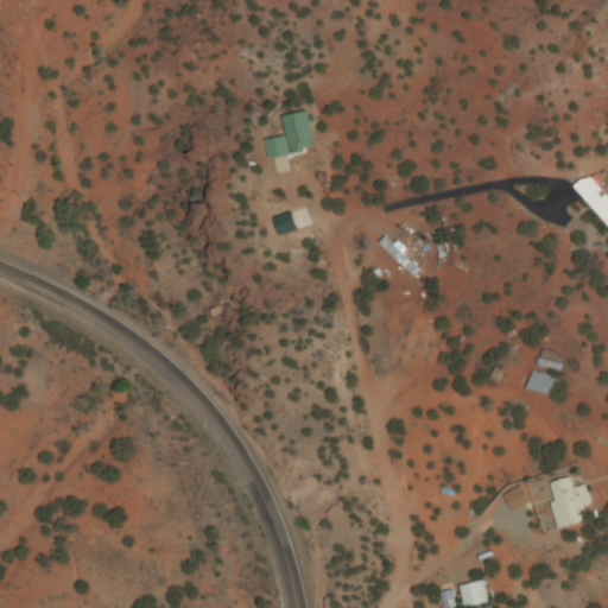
[(308,114),(283,118),(286,138),(267,141),(270,158),(315,151),(308,114)]
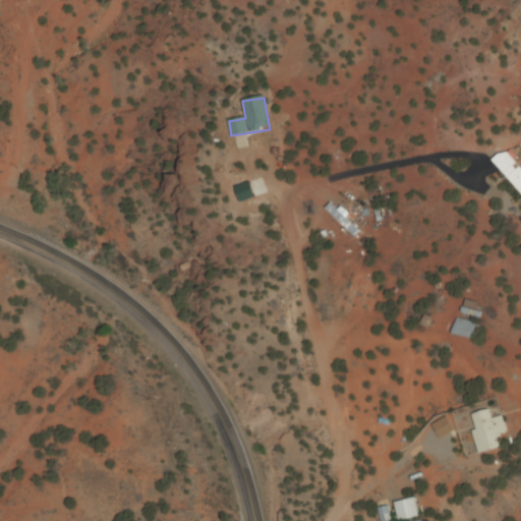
[(326,211),(352,236),(357,231),(331,206),(326,211)]
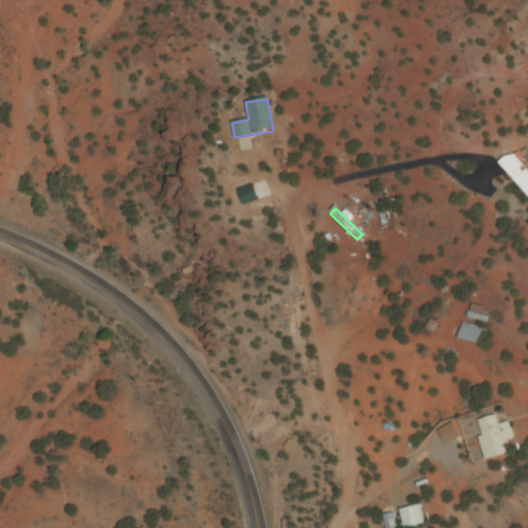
[(458,340),(477,345),(482,329),(462,324),(458,340)]
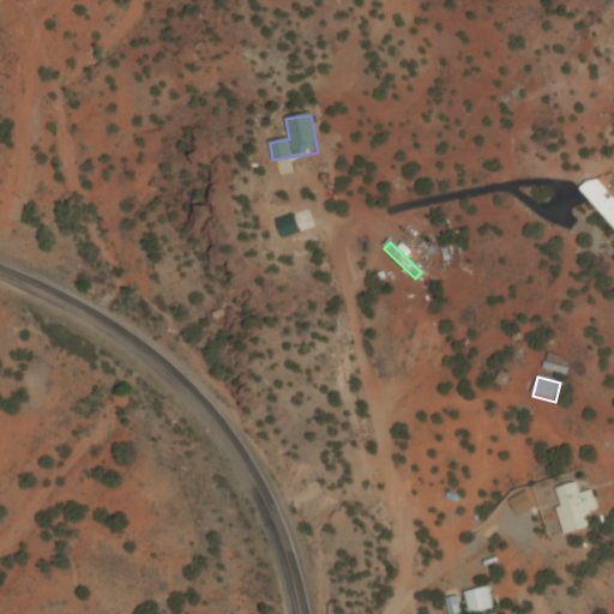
[(591,529),(587,515),(599,510),(593,491),(581,495),(577,483),(553,491),(567,536),(591,529)]
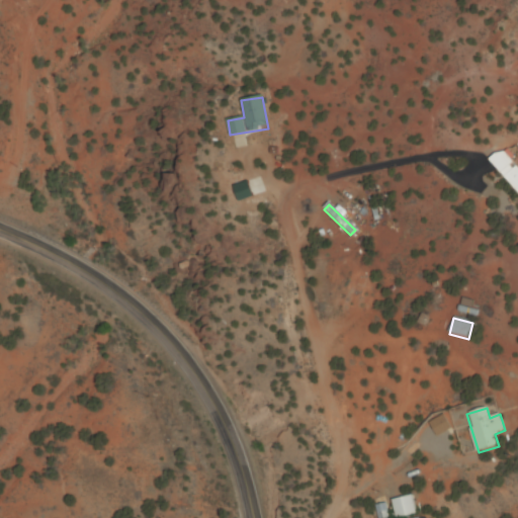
[(396,517),(403,517),(418,514),(413,495),(392,501),(396,517)]
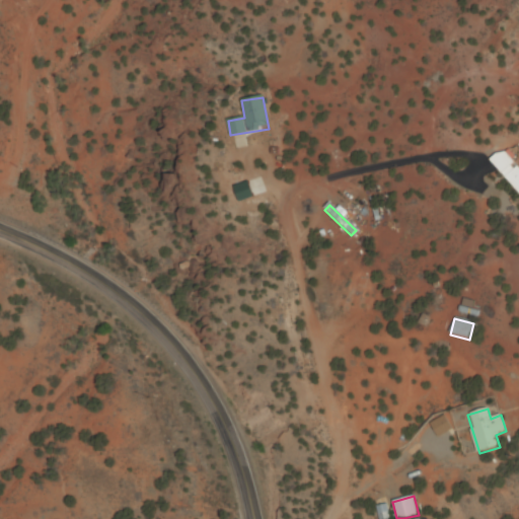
[(377,508),(379,518),(388,518),(386,506),(377,508)]
